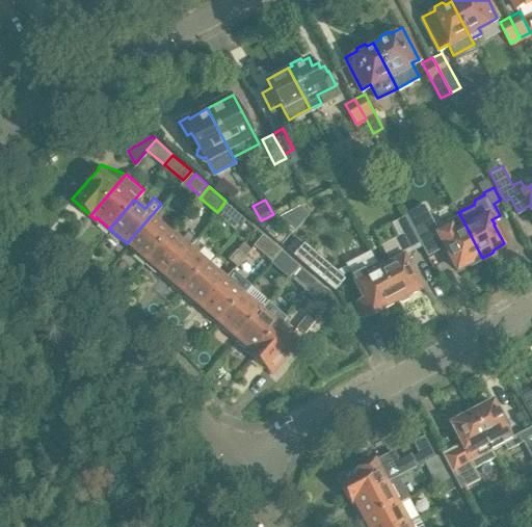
[(225,201),(217,212),(235,228),(245,217),(225,201)]
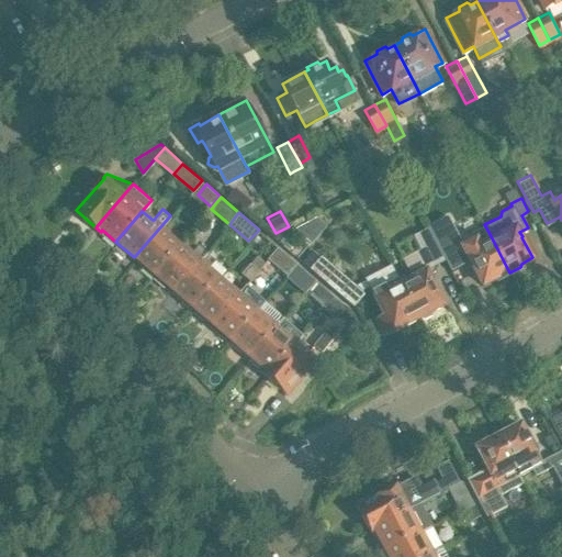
[(164,223),(134,257),(154,274),(180,244),(170,235),(172,232),(164,223)]
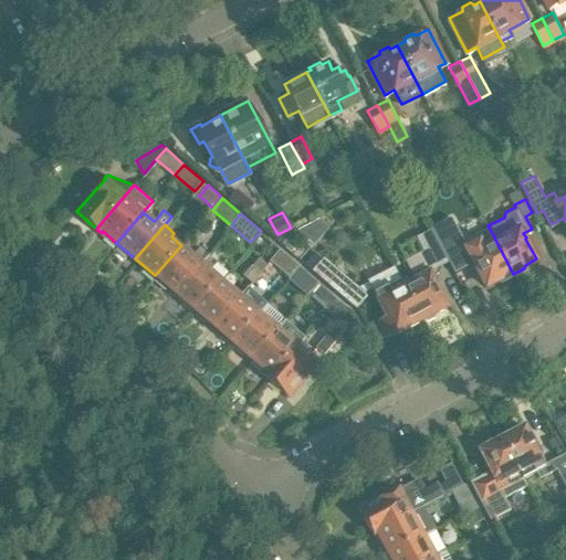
[(415,276),(404,282),(423,321),(436,316),(437,310),(447,305),(431,275),(428,270),(448,260),(444,254),(447,253),(437,234),(436,235),(431,226),(416,234),(423,249),(405,257),(407,262),(415,276)]
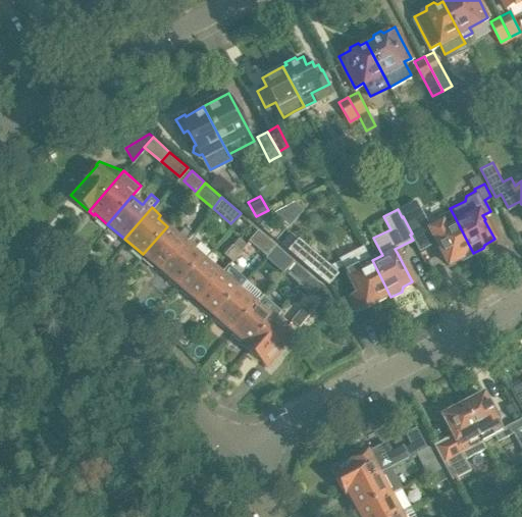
[(463,259),(473,253),(454,215),(430,227),(449,263),(460,257),(463,259)]
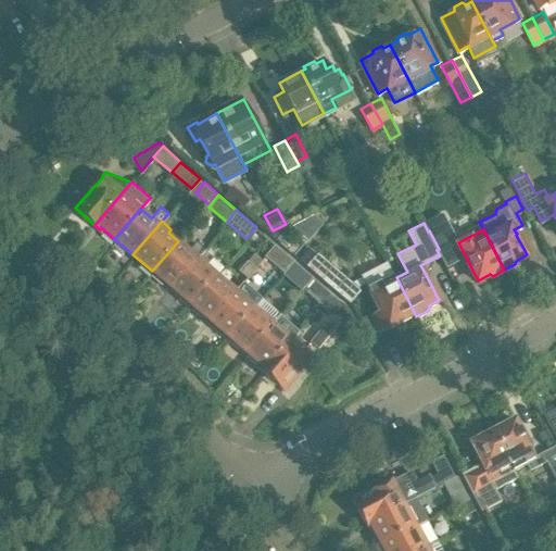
[(178,241),(152,271),(171,287),(199,253),(202,251),(204,249),(204,248),(197,240),(189,250),(178,241)]
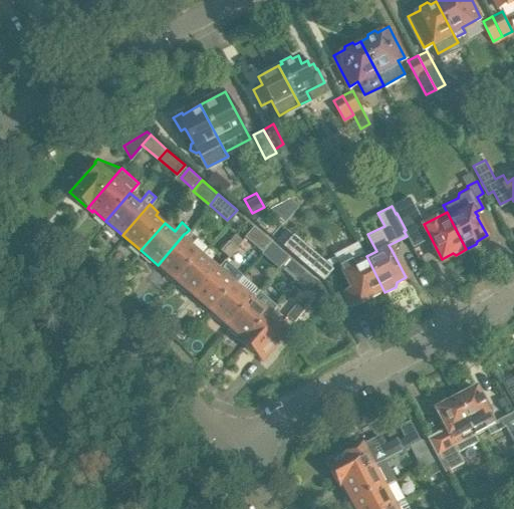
[(253,224),(245,234),(263,250),(271,240),(253,224)]
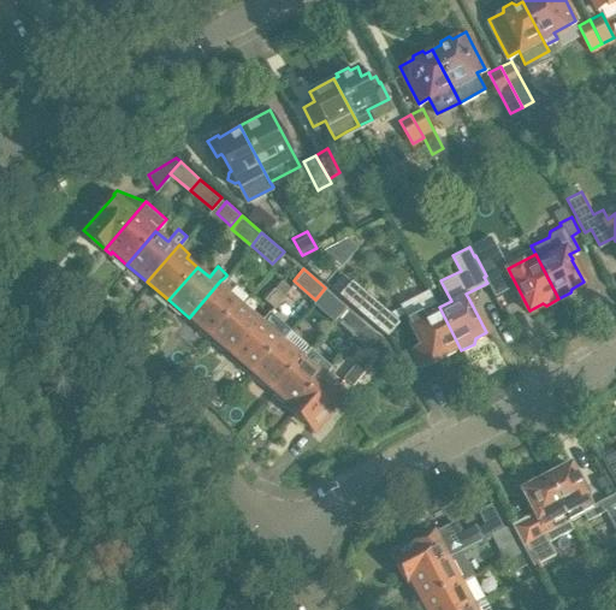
[(220,280),(189,318),(202,330),(209,336),(238,303),(242,298),(248,292),(226,274),(226,276),(224,278),(220,280)]
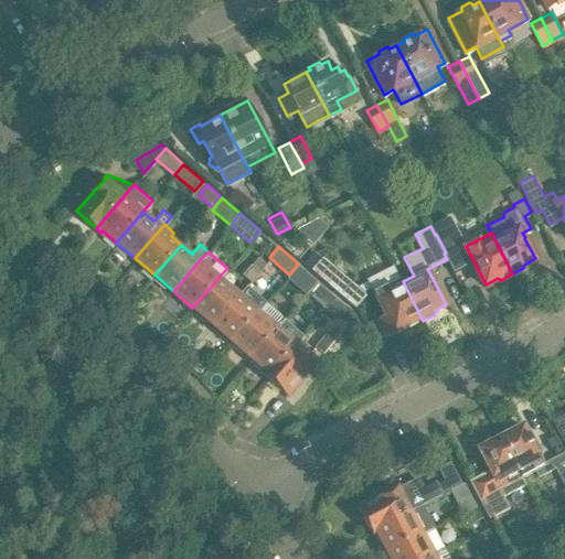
[(360,286),(322,254),(311,267),(349,300),(360,286)]
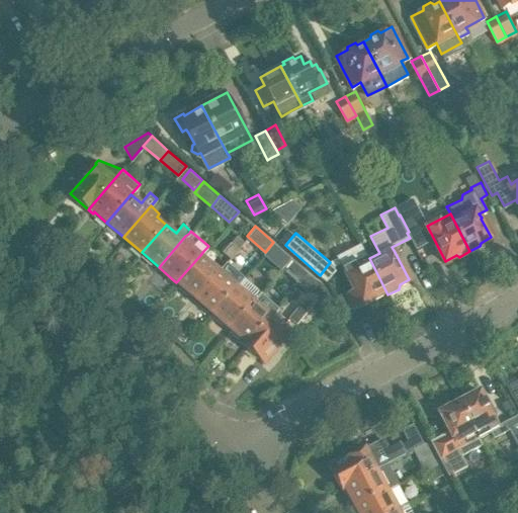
[(239,247),(231,240),(223,249),(231,256),(239,247)]
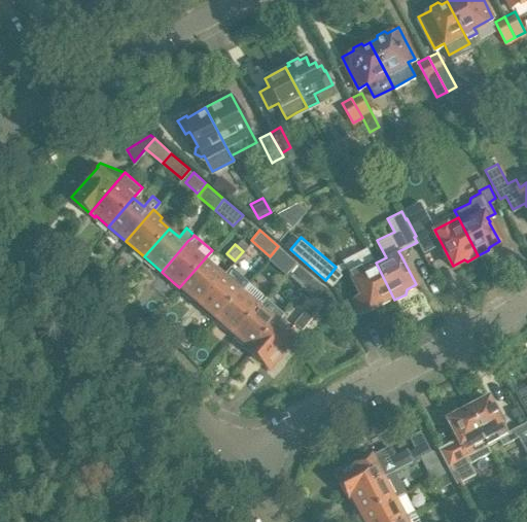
[(270,256),(268,257),(285,273),(287,272),(288,271),(295,262),(278,246),(270,256)]
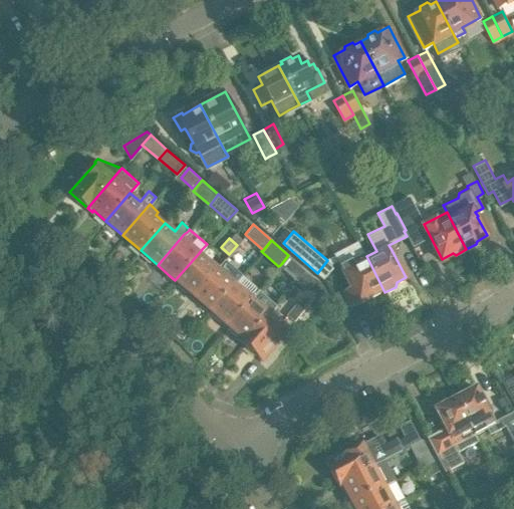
[(199,253),(175,280),(192,295),(219,265),(211,258),(212,257),(202,249),(199,253)]
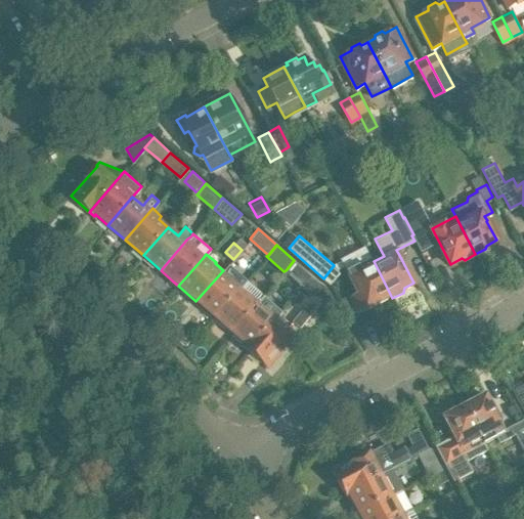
[(352,259),(344,263),(349,274),(364,302),(366,306),(379,300),(385,302),(392,298),(374,261),(372,257),(355,266),(352,259)]
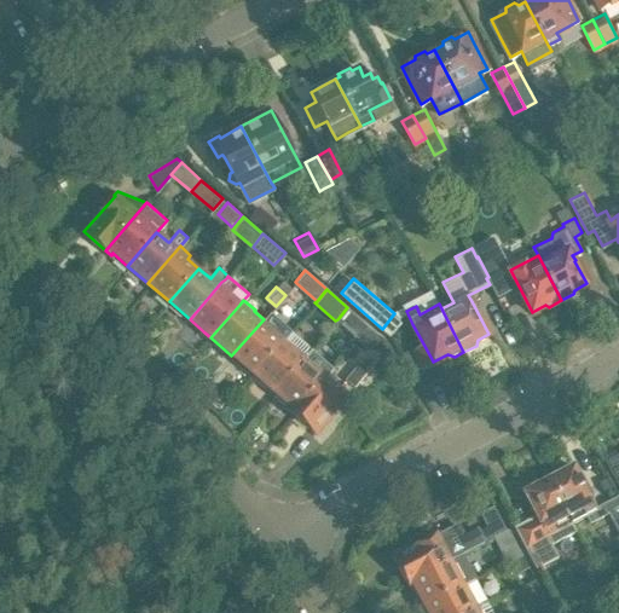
[(347,307),(339,318),(358,335),(368,324),(347,307)]
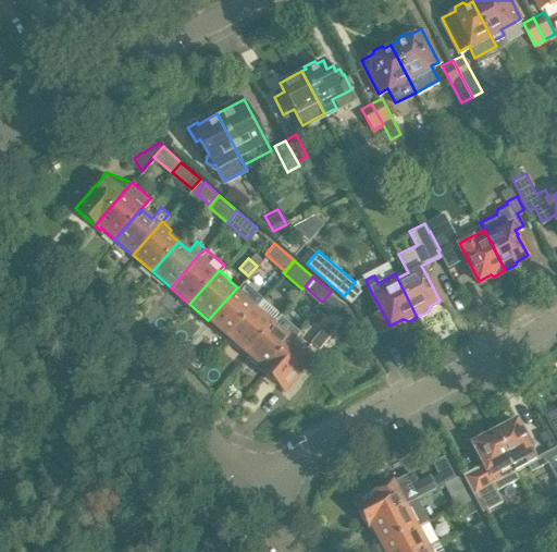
[(208,320),(227,336),(252,307),(243,298),(246,295),(237,287),(208,320)]
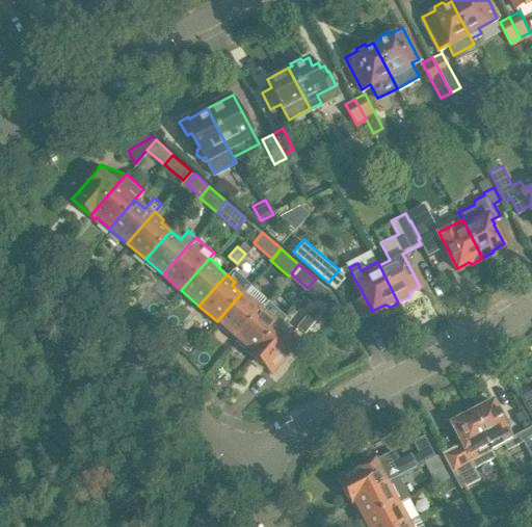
[(321,295),(326,290),(316,281),(308,291),(313,296),(321,295)]
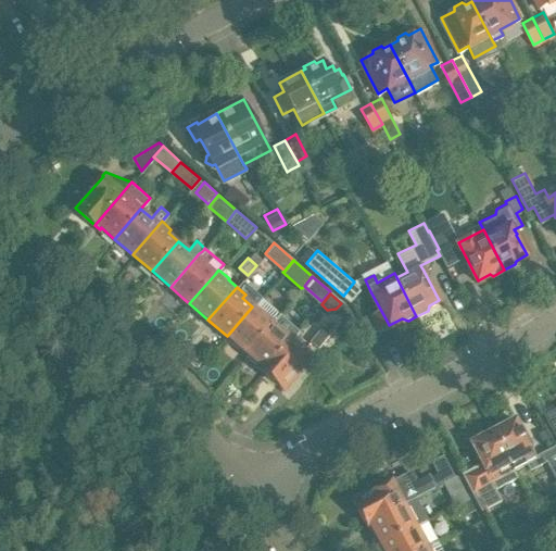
[(252,307),(227,336),(245,352),(280,313),(281,312),(262,296),(252,307)]
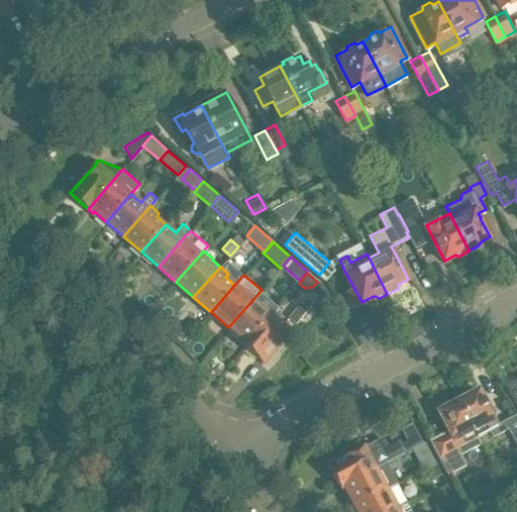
[(261,291),(228,327),(241,338),(239,340),(244,344),(270,315),(273,312),(278,306),(261,291)]
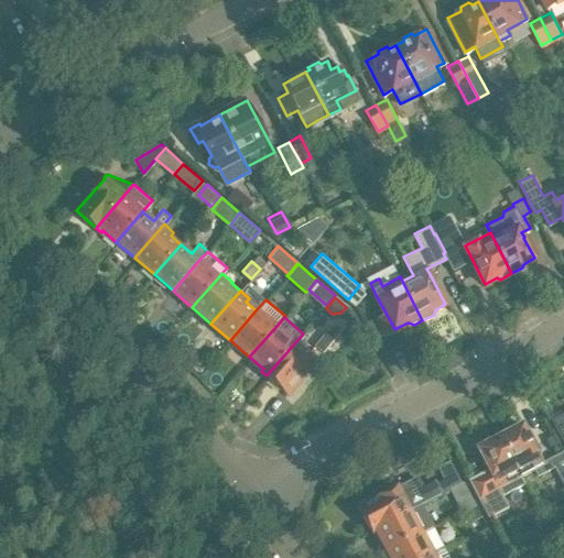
[(336,335),(327,327),(314,342),(323,350),(336,335)]
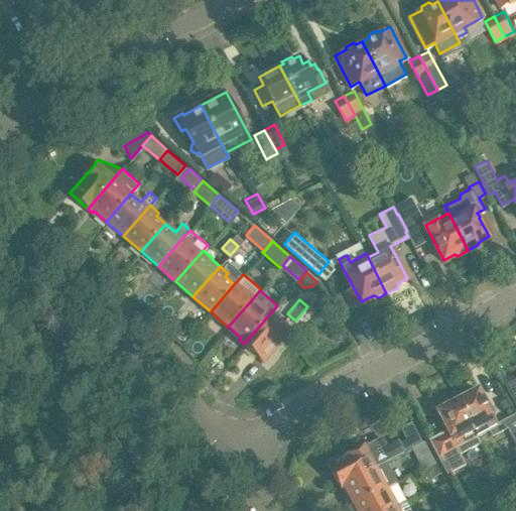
[(269,314),(244,344),(262,360),(287,331),(269,314)]
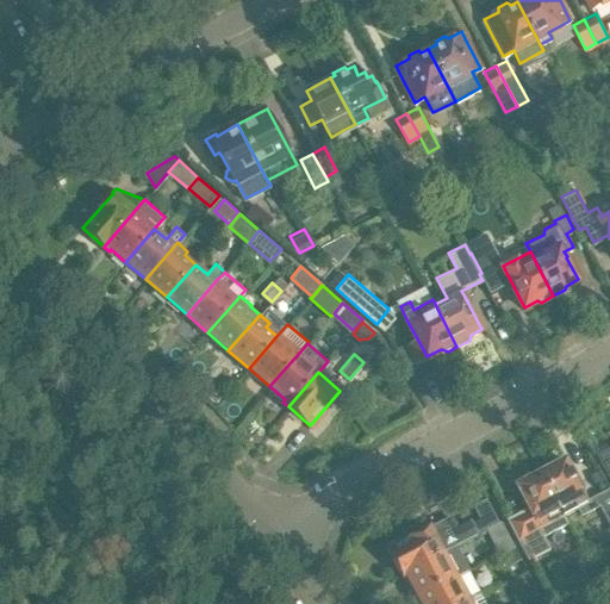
[(546,468),(543,469),(565,511),(565,512),(580,504),(584,511),(587,510),(601,502),(609,518),(609,487),(590,498),(589,496),(583,483),(582,483),(580,484),(567,458),(556,462),(553,461),(546,465),(546,468)]
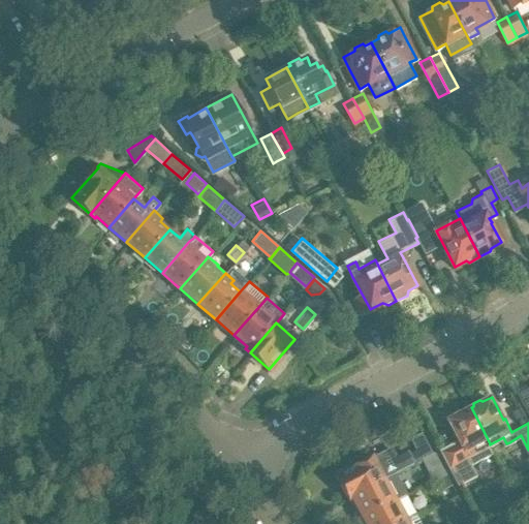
[(463,441),(443,452),(460,484),(478,473),(477,470),(473,463),(494,452),(490,444),(490,443),(471,407),(469,408),(466,407),(460,410),(460,413),(450,419),(461,438),(463,441)]
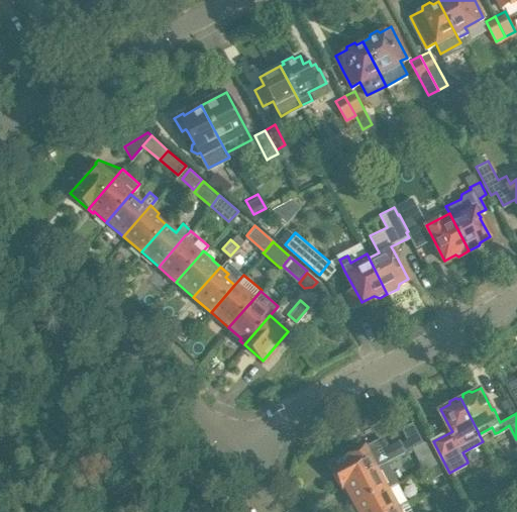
[(382,437),(329,465),(340,487),(379,467),(378,465),(387,459),(422,440),(412,420),(401,426),(407,437),(398,441),(387,447),(382,437)]
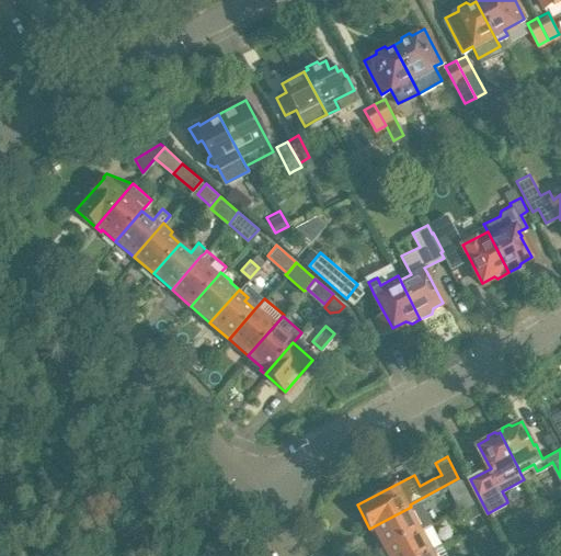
[(411,507),(369,529),(373,534),(375,533),(384,551),(404,540),(419,532),(418,530),(431,523),(431,522),(420,499),(410,505),(411,507)]
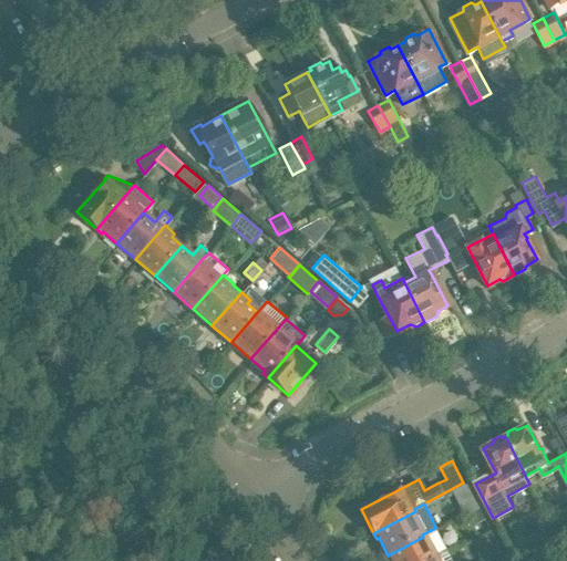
[(485,517),(478,506),(467,512),(473,523),(485,517)]
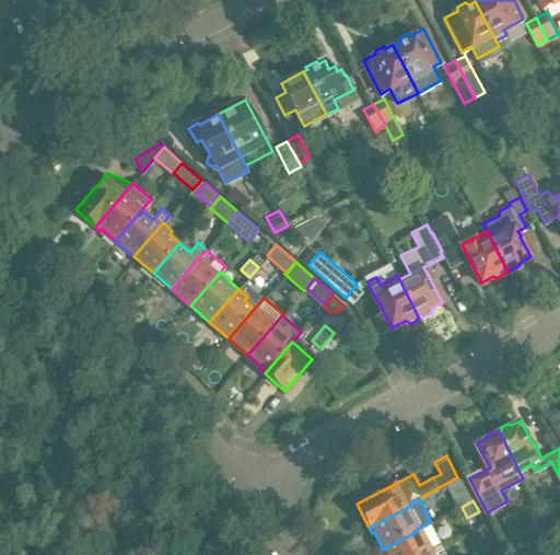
[(404,539),(383,550),(385,554),(423,554),(433,551),(443,545),(430,522),(417,529),(418,531),(404,539)]
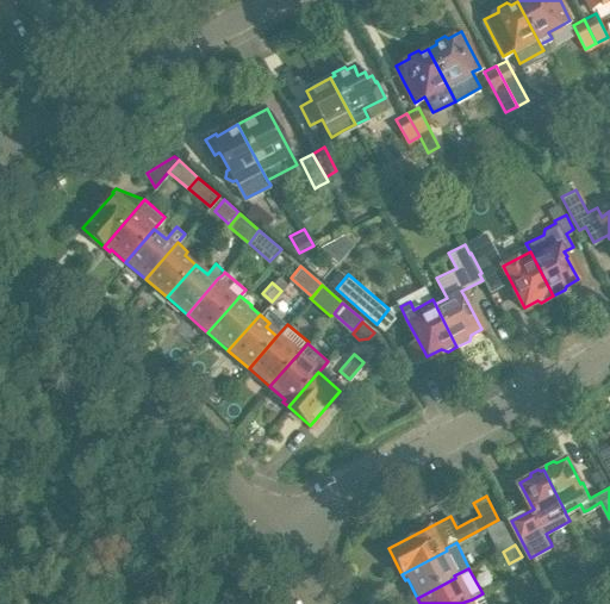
[(535,593),(530,584),(512,593),(517,603),(535,593)]
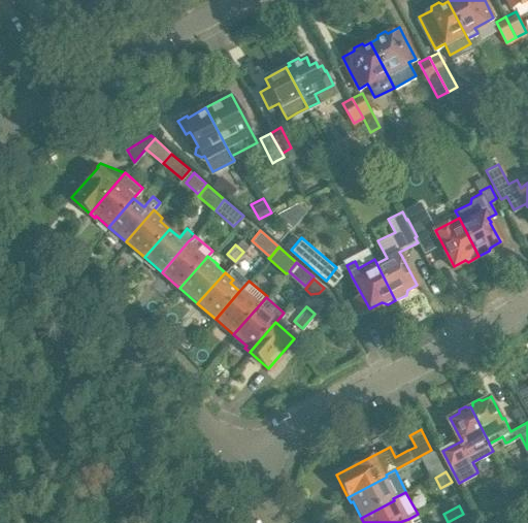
[(408,519),(399,522),(422,522),(418,514),(408,519)]
